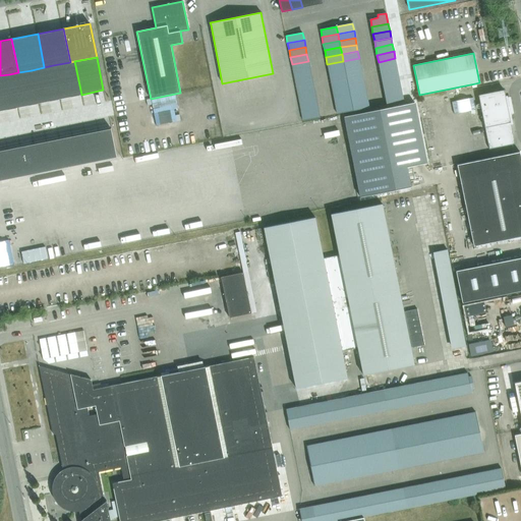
[(344,68),(360,65),(359,58),(343,61),(344,68)]
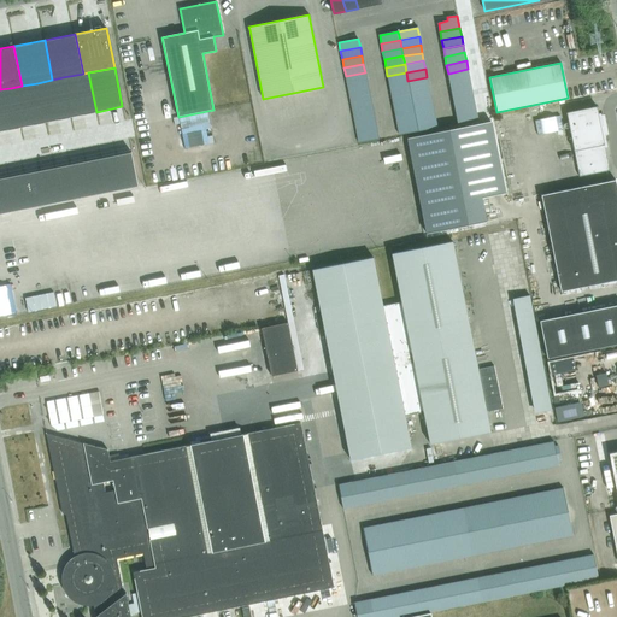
[(469,77),(468,69),(448,74),(450,81),(469,77)]
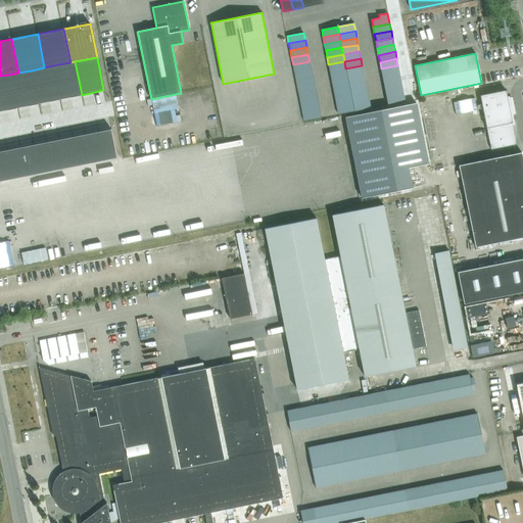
[(70,62),(53,65),(60,99),(82,95),(75,61),(70,62)]
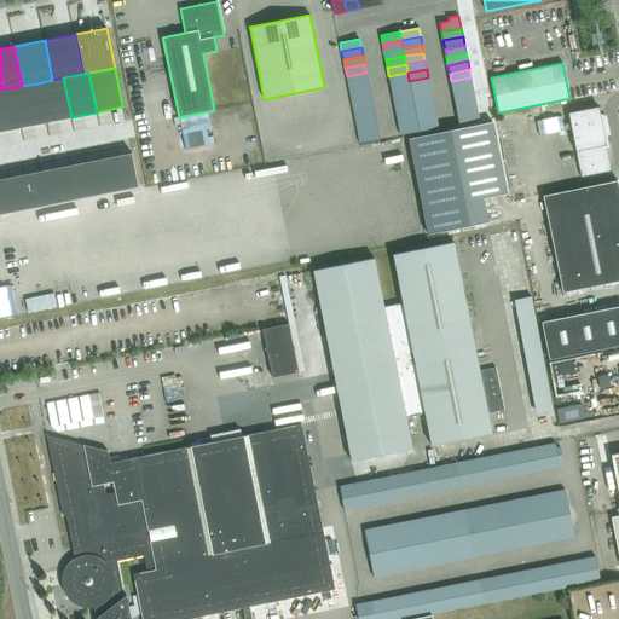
[(347,76),(348,85),(368,81),(366,73),(347,76)]
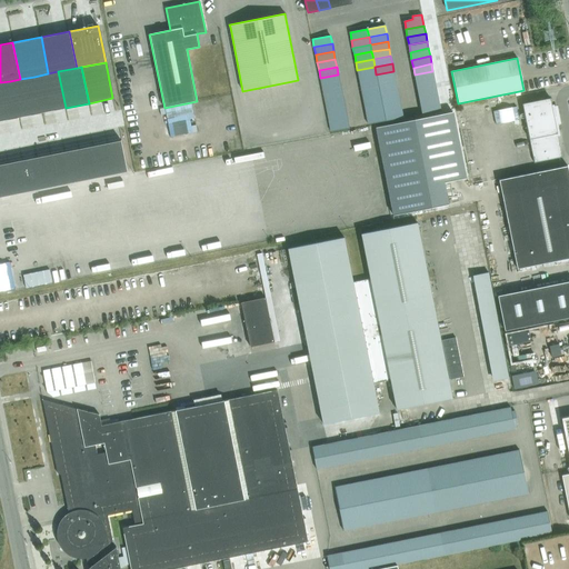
[(376,75),(375,67),(357,70),(358,78),(376,75)]
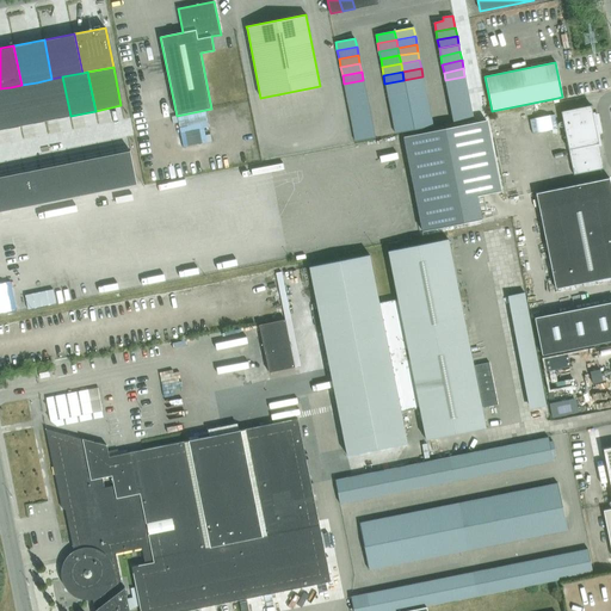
[(51,79),(37,82),(44,121),(71,116),(62,76),(51,79)]
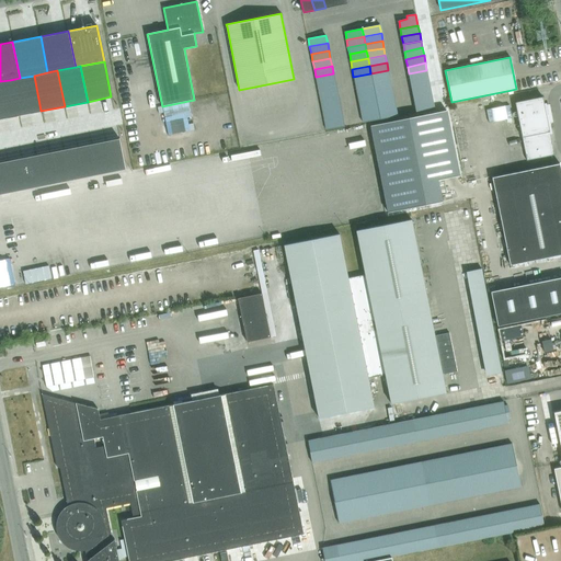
[(370,73),(373,81),(389,78),(388,70),(370,73)]
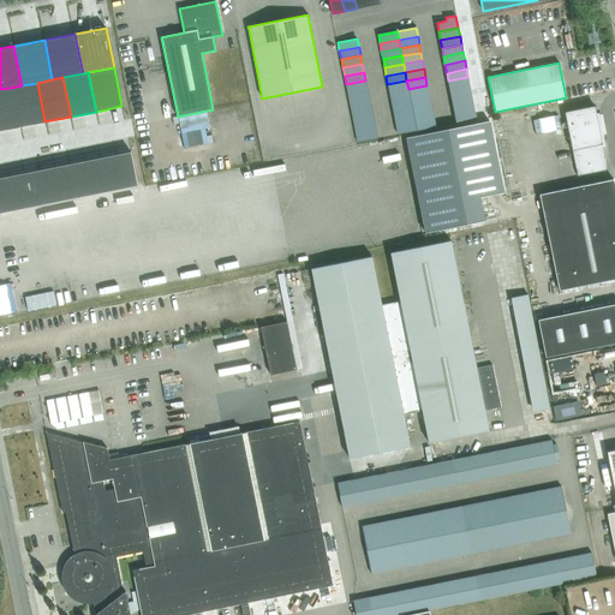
[(470,85),(467,77),(448,81),(449,89),(470,85)]
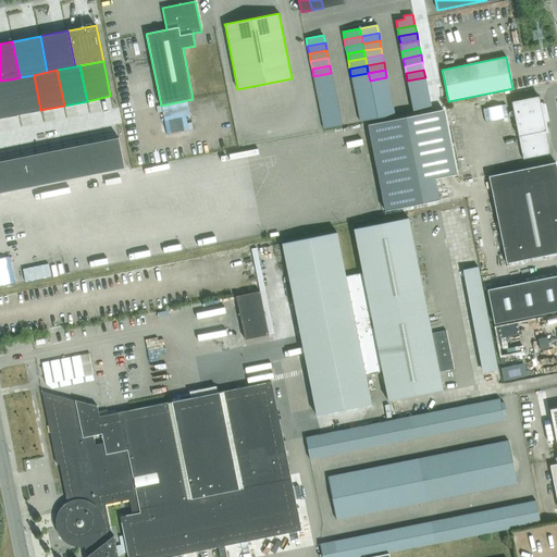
[(314,84),(332,81),(331,73),(313,76),(314,84)]
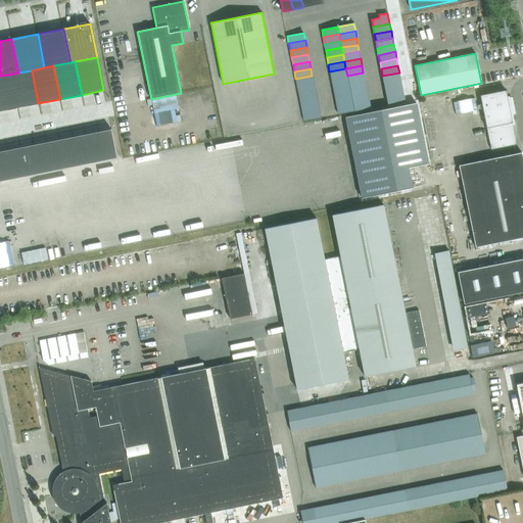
[(345,68),(329,72),(331,79),(347,76),(345,68)]
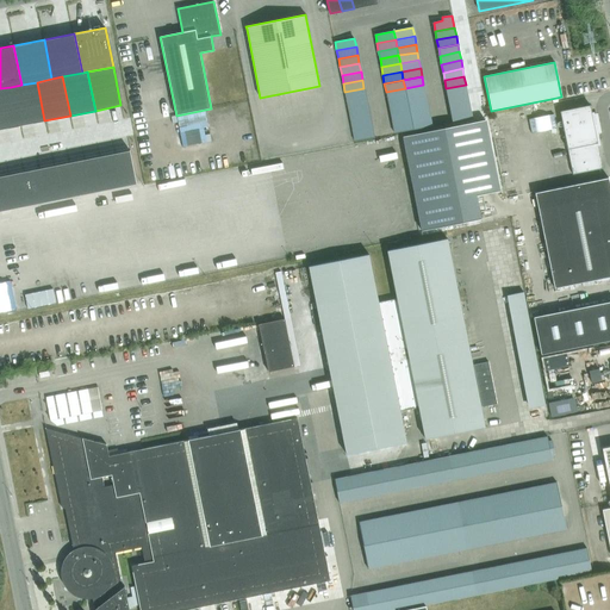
[(22,85),(11,87),(19,126),(44,120),(37,82),(22,85)]
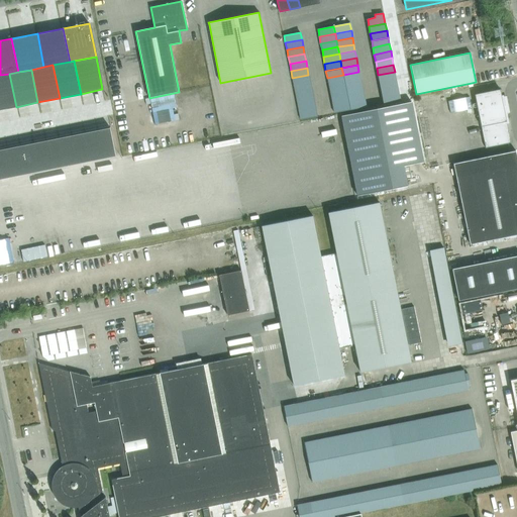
[(360,79),(358,72),(343,75),(344,82),(360,79)]
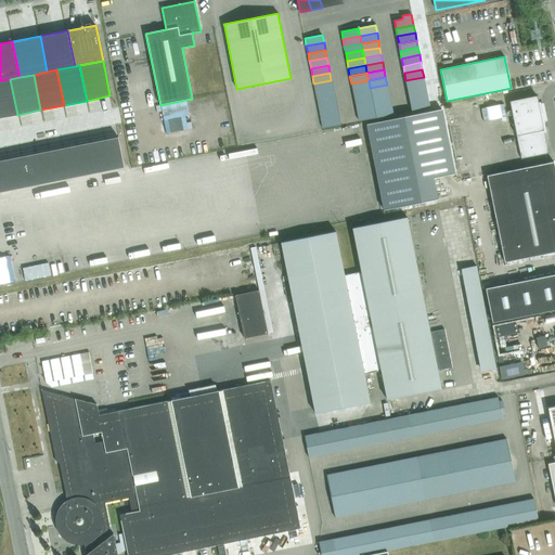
[(425,85),(424,77),(405,80),(408,88),(425,85)]
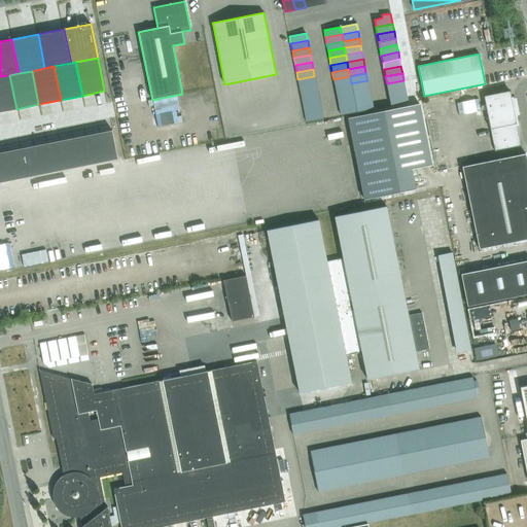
[(9,75),(0,76),(0,111),(16,109),(9,75)]
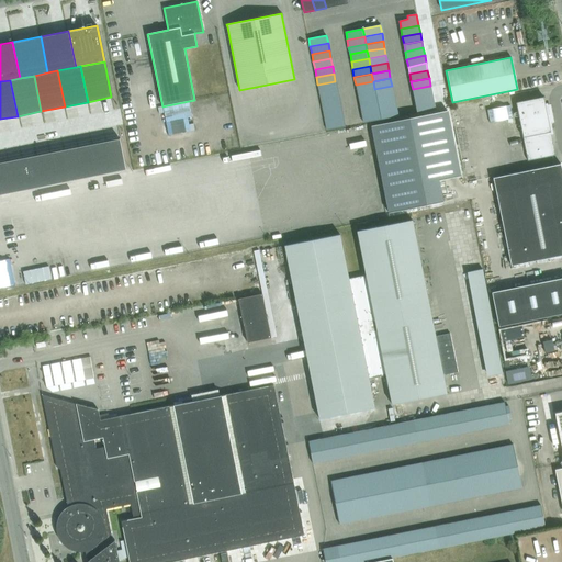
[(317,85),(319,92),(337,89),(335,81),(317,85)]
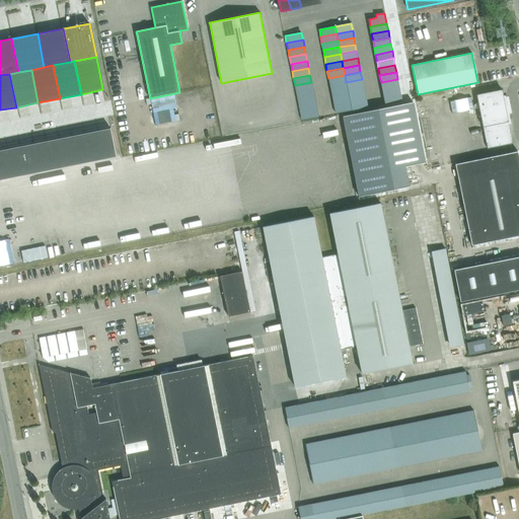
[(346,82),(345,75),(328,78),(329,85),(346,82)]
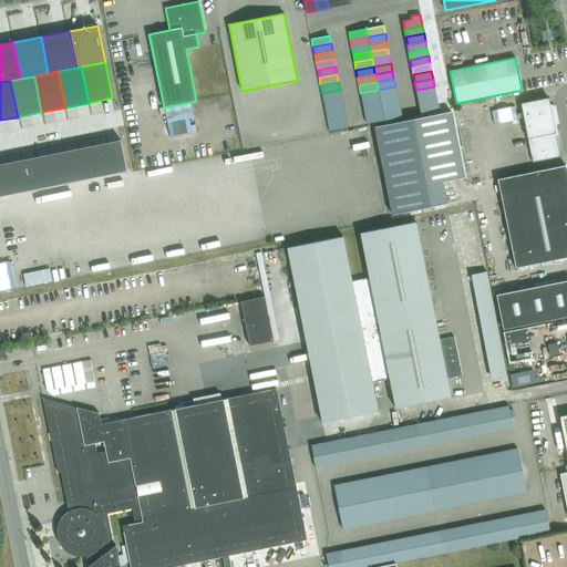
[(378,90),(379,98),(397,94),(395,86),(378,90)]
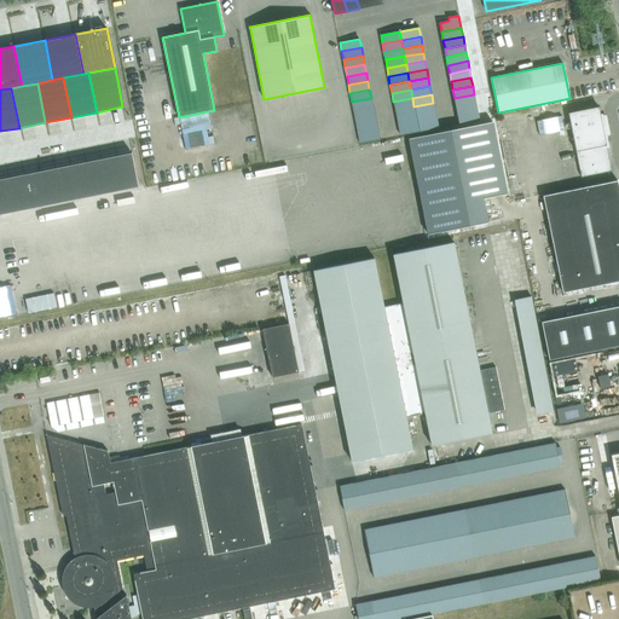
[(475,103),(474,94),(455,98),(456,106),(475,103)]
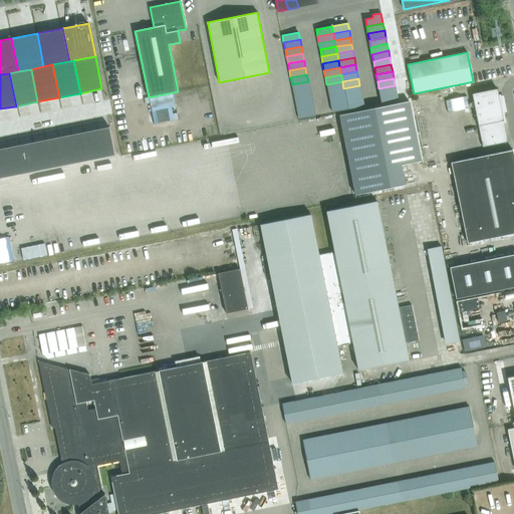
[(292,84),(293,91),(309,87),(308,81),(292,84)]
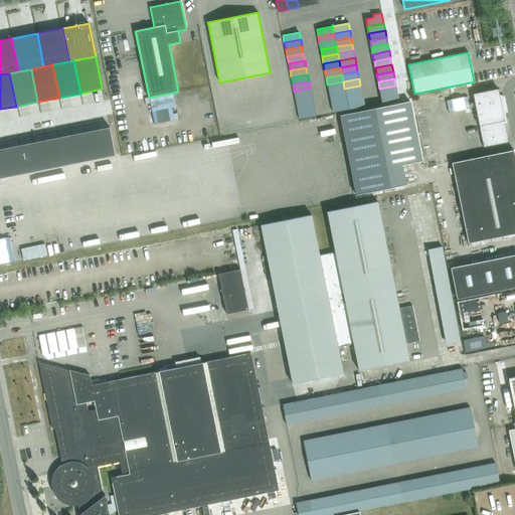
[(344,89),(343,81),(327,84),(328,92),(344,89)]
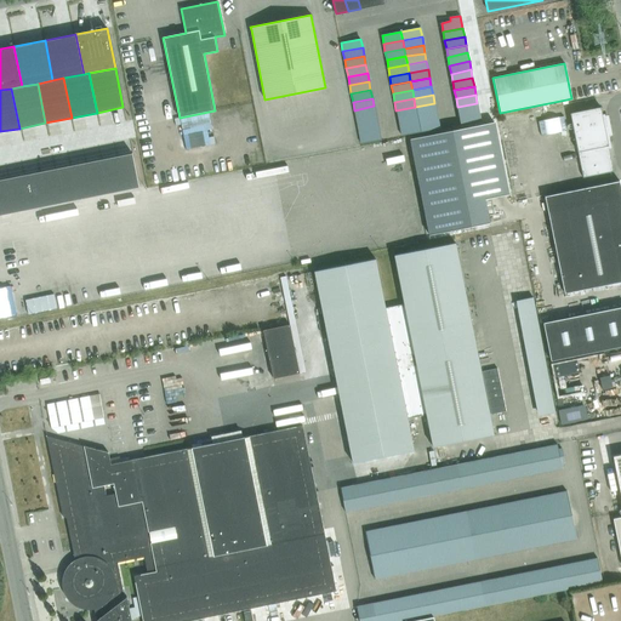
[(436,112),(434,103),(415,107),(417,115),(436,112)]
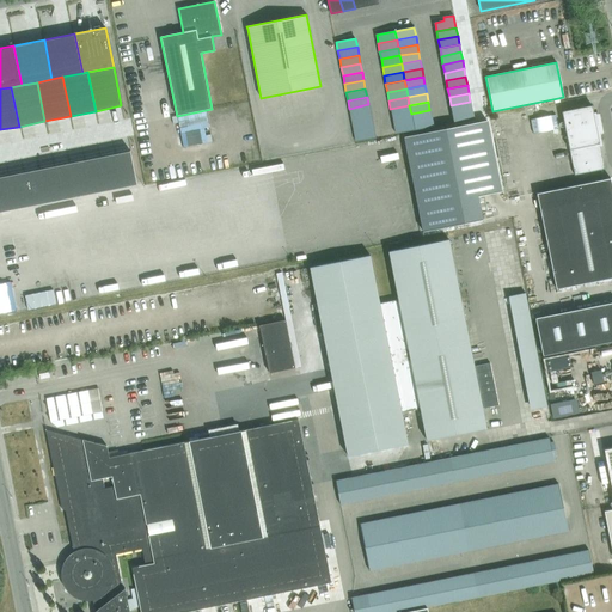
[(472,110),(470,102),(451,105),(453,114),(472,110)]
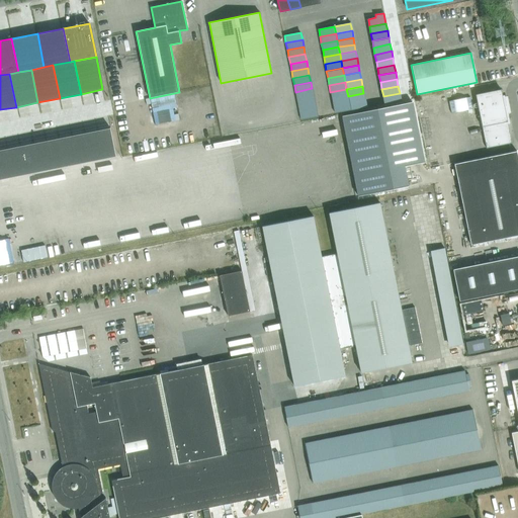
[(295,92),(296,99),(314,95),(312,88),(295,92)]
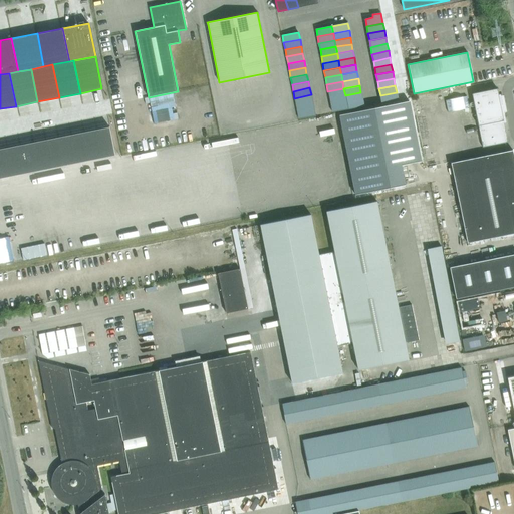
[(343,88),(327,91),(329,98),(345,95),(343,88)]
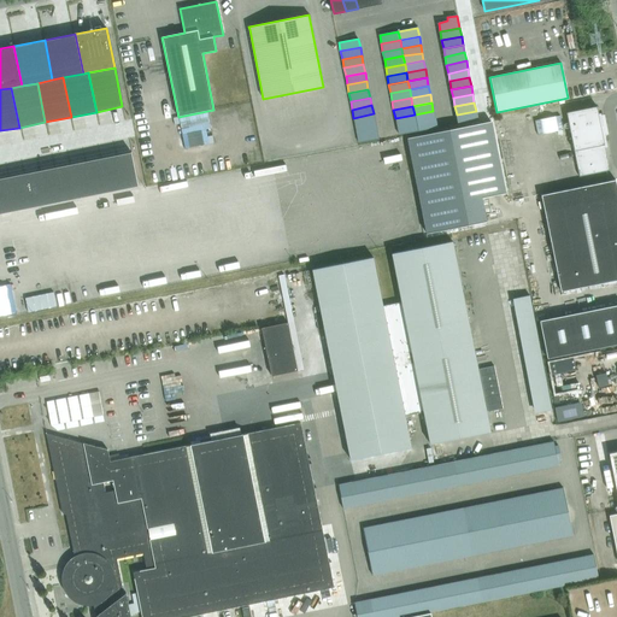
[(600,127),(597,106),(566,112),(579,176),(610,170),(603,135),(605,135),(605,134),(606,133),(605,125),(600,127)]
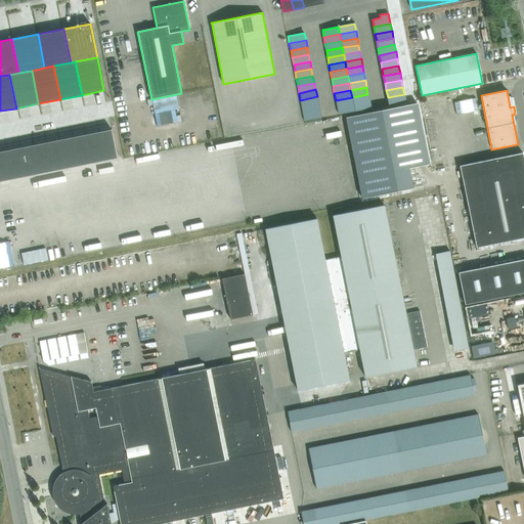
[(352,97),(353,104),(369,101),(367,94),(352,97)]
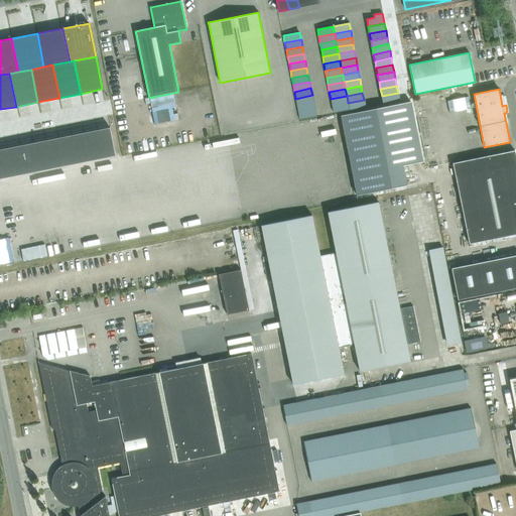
[(383,103),(399,100),(398,93),(382,96),(383,103)]
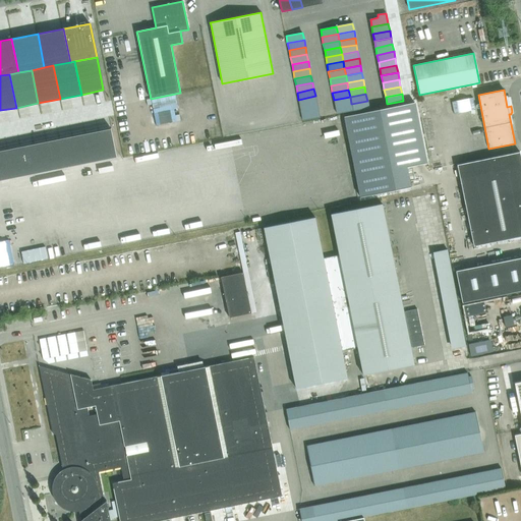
[(298,100),(300,106),(316,103),(315,96),(298,100)]
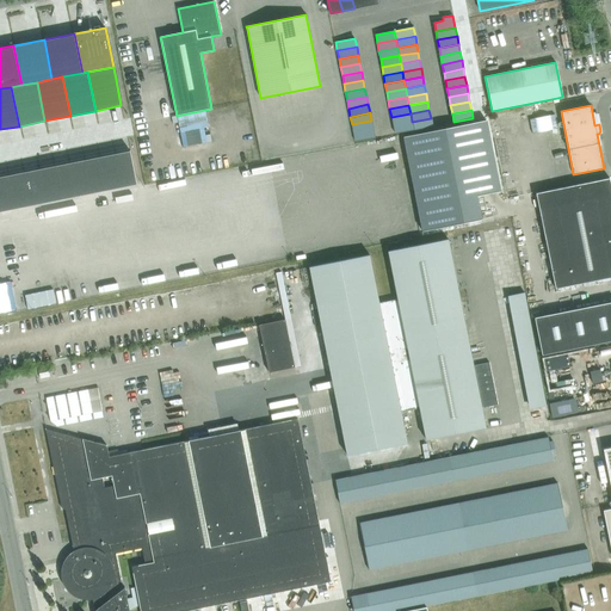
[(411,113),(392,117),(393,125),(412,122),(411,113)]
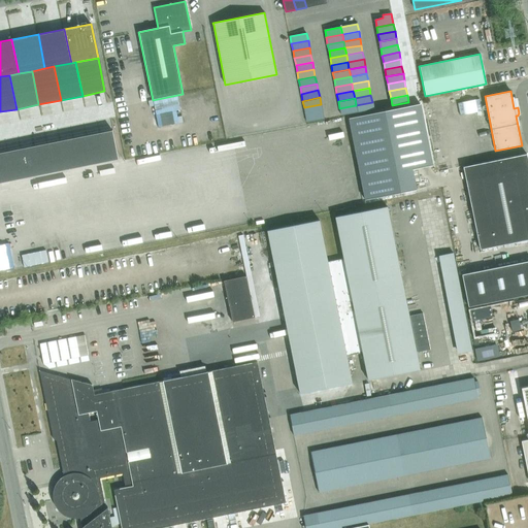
[(356,105),(357,112),(373,109),(372,102),(356,105)]
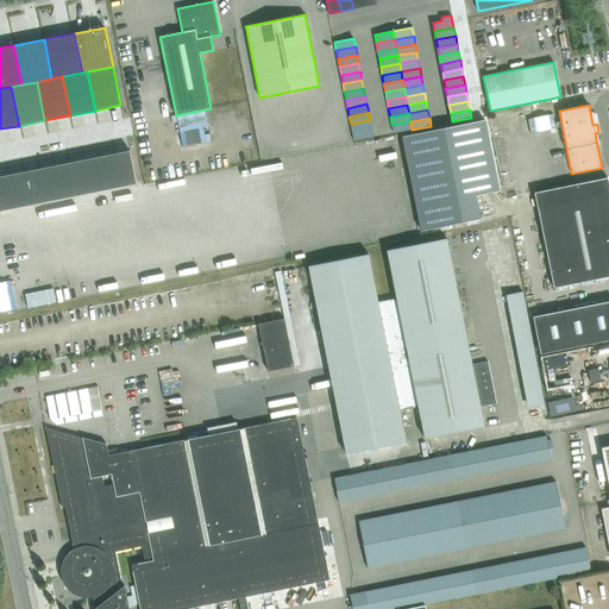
[(484,119),(402,136),(421,232),(479,220),(472,183),(496,179),(484,119)]
